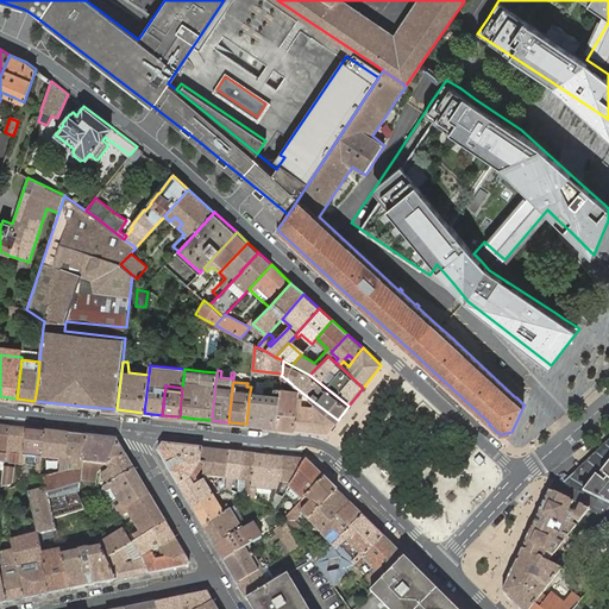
[(250,391),(246,424),(276,427),(280,395),(281,389),(281,388),(275,388),(275,394),(274,394),(274,397),(256,395),(256,391),(250,391)]
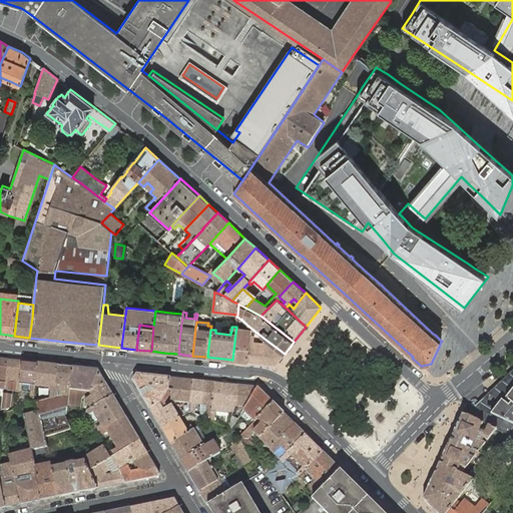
[(235,333),(232,360),(247,362),(249,343),(250,330),(250,329),(236,328),(235,333)]
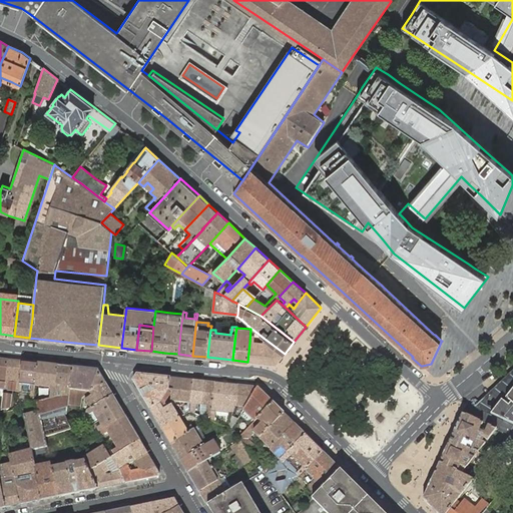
[(249,343),(247,362),(276,365),(285,354),(269,342),(266,345),(249,343)]
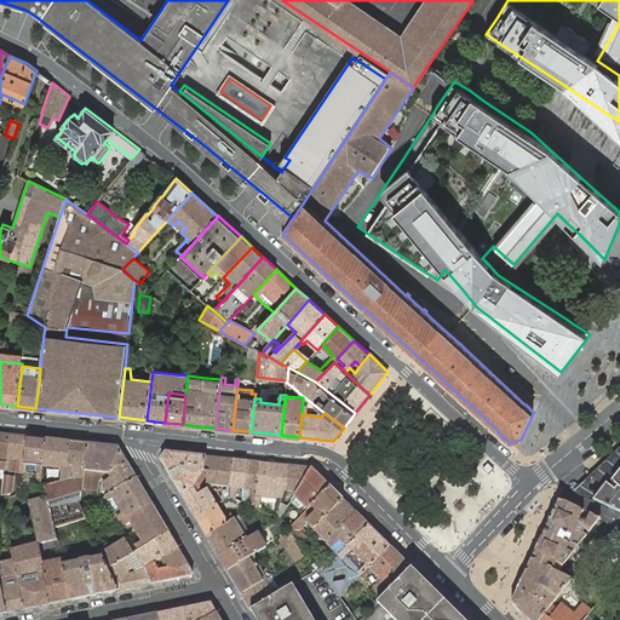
[(28,437),(10,435),(6,471),(5,476),(3,495),(7,494),(12,493),(13,477),(10,477),(10,471),(13,471),(16,472),(23,472),(23,471),(24,464),(28,437)]
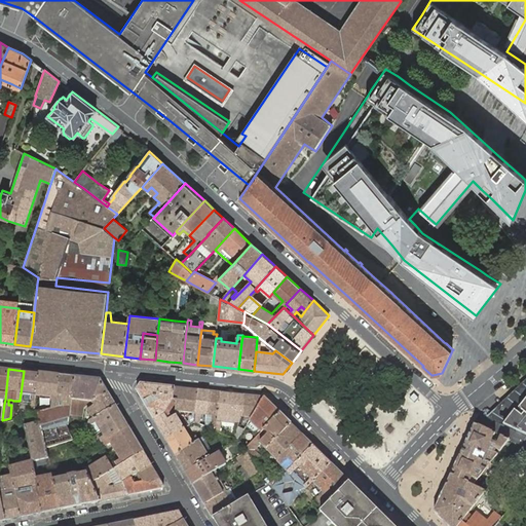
[(38,372),(24,371),(21,393),(24,395),(23,401),(23,402),(32,403),(32,405),(36,406),(36,400),(38,372)]
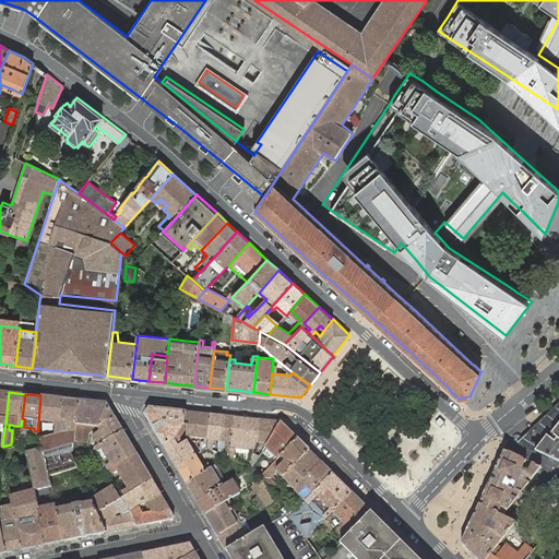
[(63,397),(40,395),(38,425),(38,431),(37,440),(40,439),(43,438),(44,426),(45,420),(57,421),(57,425),(56,433),(60,433),(61,423),(63,397)]
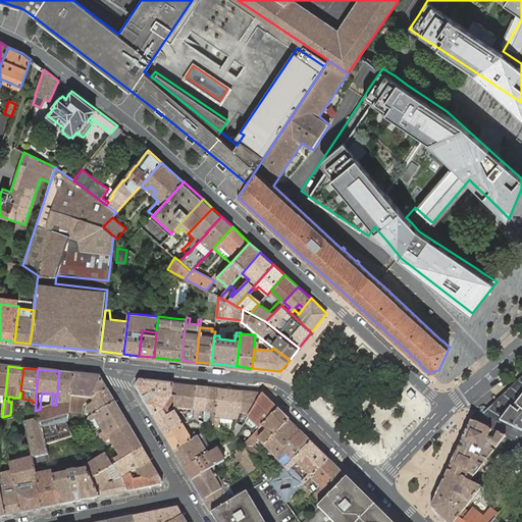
[(73,373),(59,371),(57,395),(56,405),(52,405),(40,409),(38,410),(40,419),(46,444),(72,436),(69,430),(66,422),(67,422),(68,415),(69,408),(70,397),(73,373)]
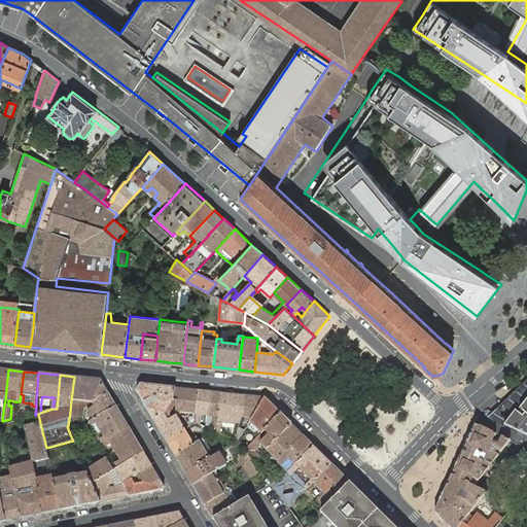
[(100,380),(74,377),(71,400),(70,412),(70,415),(84,417),(85,410),(92,402),(108,393),(100,380)]
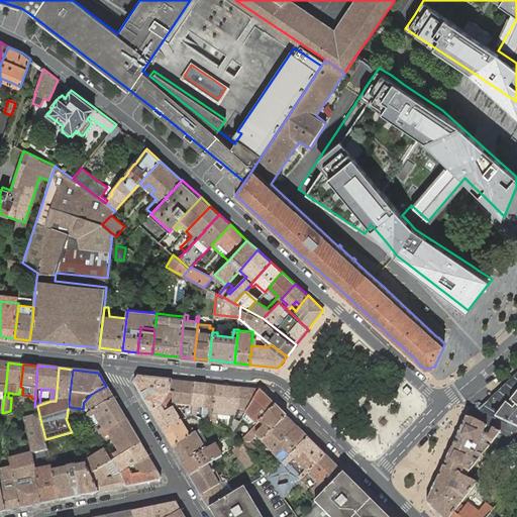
[(516,372),(479,410),(516,427),(516,372)]
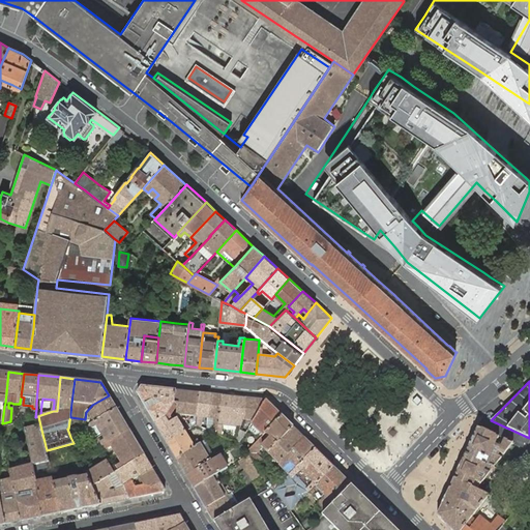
[(175,402),(176,390),(142,386),(138,392),(155,422),(166,416),(175,402)]
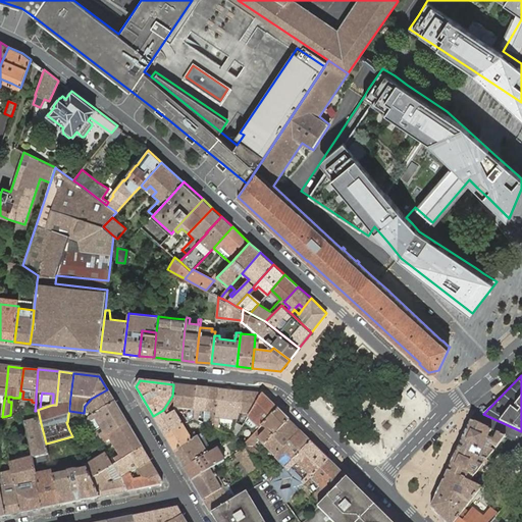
[(197,386),(173,384),(172,396),(174,397),(174,399),(173,408),(192,410),(191,414),(189,413),(189,418),(187,419),(187,420),(188,422),(193,419),(194,416),(194,410),(197,386)]
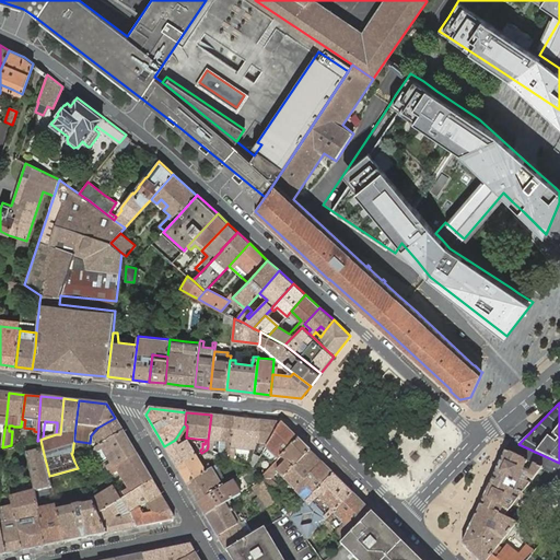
[(223,416),(211,415),(208,440),(220,441),(223,416)]
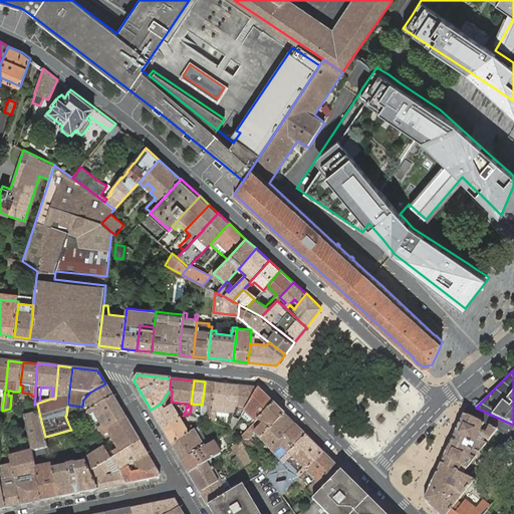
[(215,383),(205,381),(202,405),(207,406),(205,419),(211,421),(212,406),(215,383)]
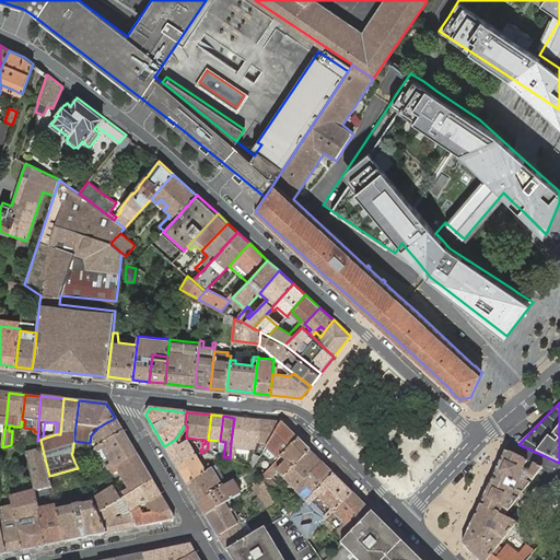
[(124,432),(115,418),(97,428),(100,432),(93,436),(100,446),(124,432)]
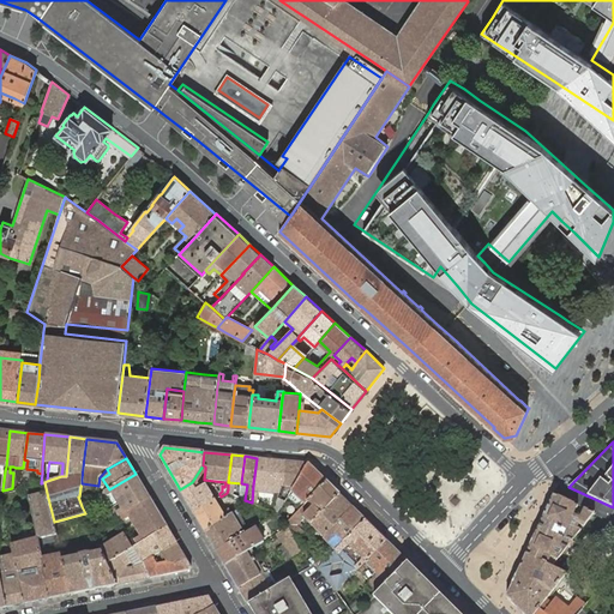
[(253,485),(252,503),(257,504),(258,493),(266,493),(266,487),(280,488),(281,488),(282,486),(284,461),(257,458),(253,485)]
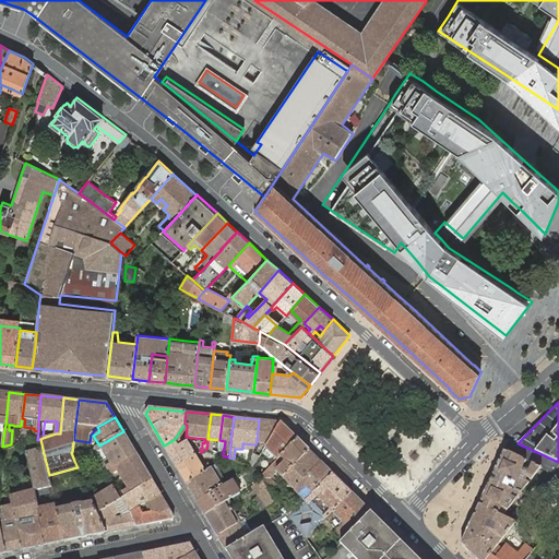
[(281,423),(259,419),(257,442),(268,443),(281,423)]
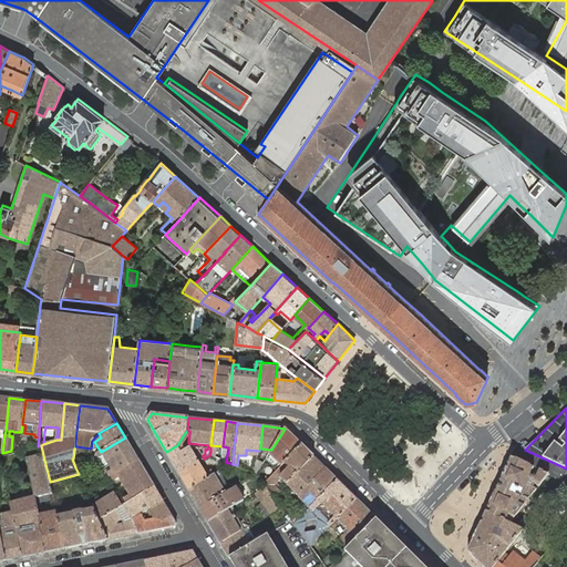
[(302,445),(285,429),(271,450),(269,453),(282,465),(302,445)]
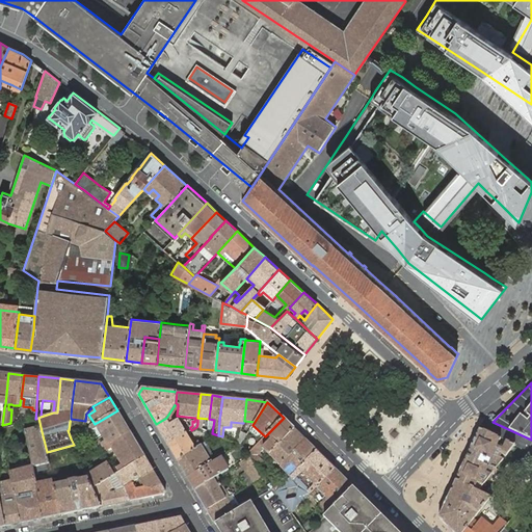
[(130,432),(117,410),(95,424),(90,426),(88,428),(90,430),(92,429),(94,430),(97,428),(105,442),(101,444),(103,448),(105,447),(130,432)]
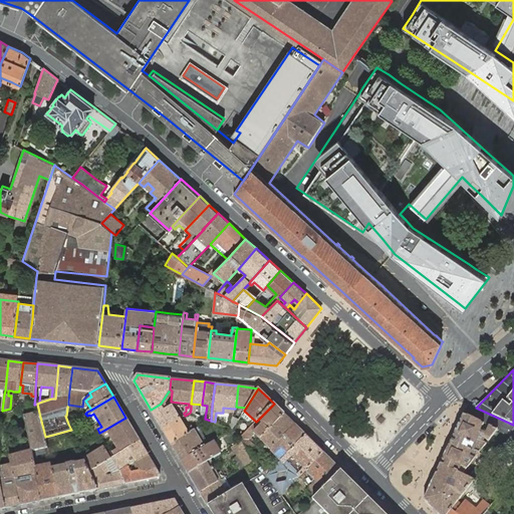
[(161,404),(151,410),(162,429),(181,418),(174,407),(173,405),(168,408),(164,410),(163,407),(161,404)]
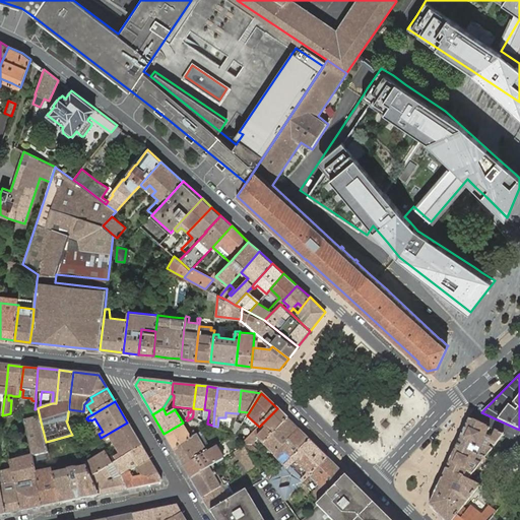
[(242,444),(245,447),(247,450),(252,456),(256,451),(257,450),(251,445),(257,439),(263,444),(287,418),(277,408),(259,427),(245,441),(242,444)]
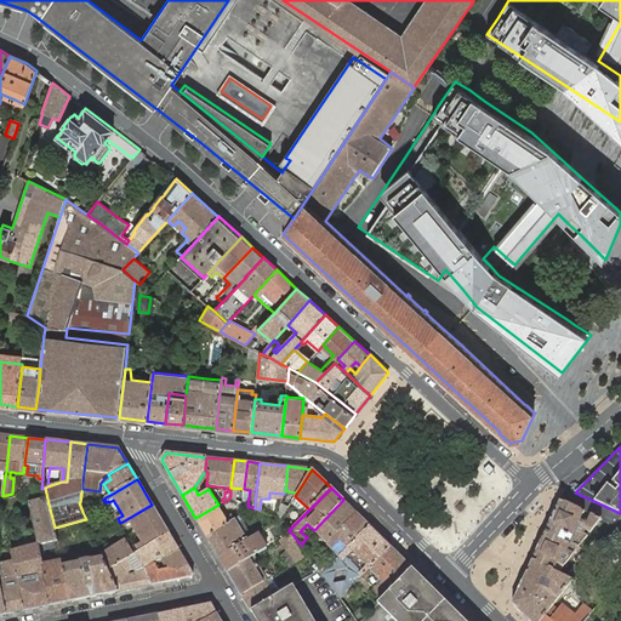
[(620,517),(620,513),(575,493),(567,488),(560,500),(546,533),(579,548),(587,536),(584,534),(586,530),(591,533),(600,519),(615,525),(620,517)]
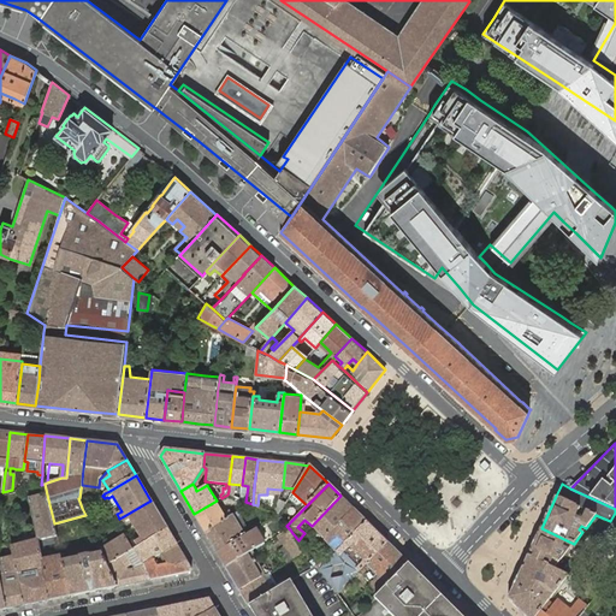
[(31,487),(28,489),(31,509),(39,540),(57,537),(54,523),(47,495),(43,495),(34,497),(31,487)]
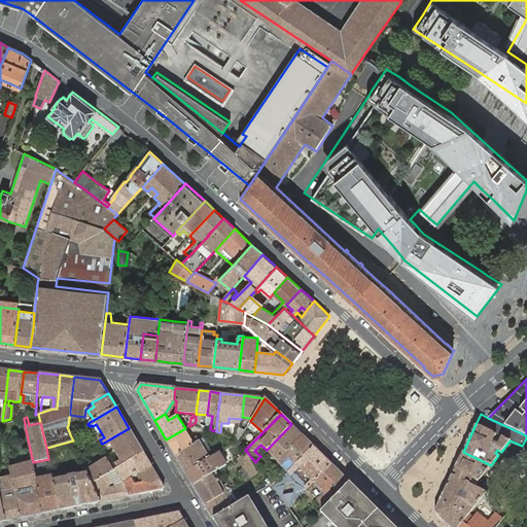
[(303,435),(291,424),(267,450),(265,452),(267,454),(268,452),(277,461),(303,435)]
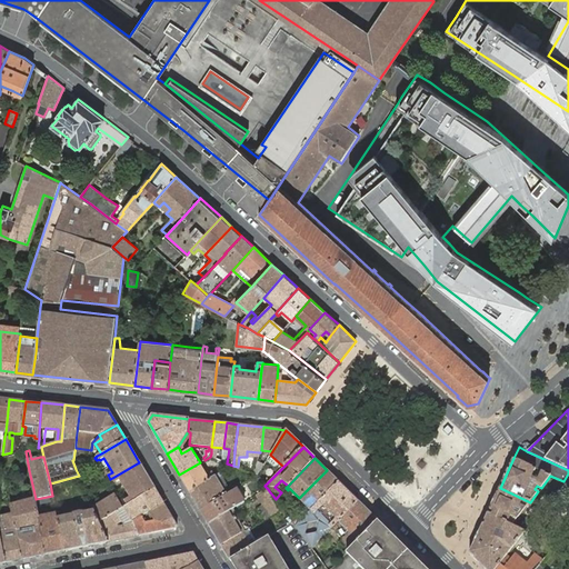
[(258,461),(253,473),(258,476),(260,471),(265,465),(258,461)]
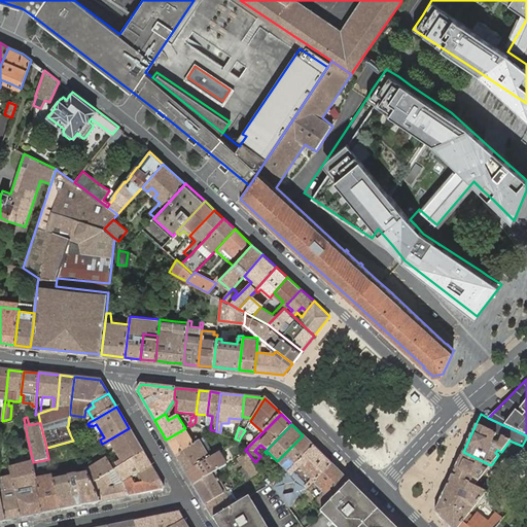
[(144,453),(129,428),(104,443),(102,444),(106,447),(111,444),(121,460),(115,463),(118,467),(144,453)]
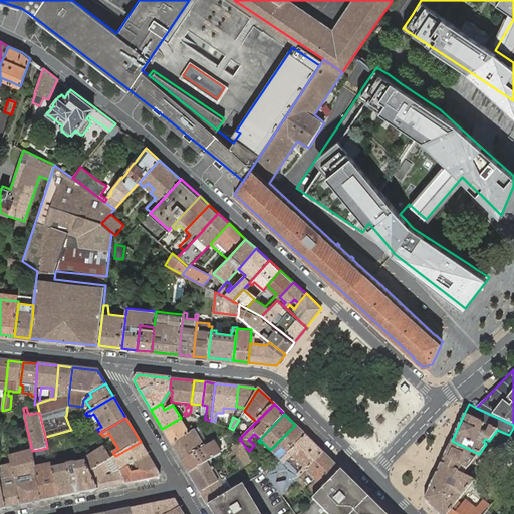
[(181,418),(162,429),(171,444),(195,430),(192,426),(187,429),(181,418)]
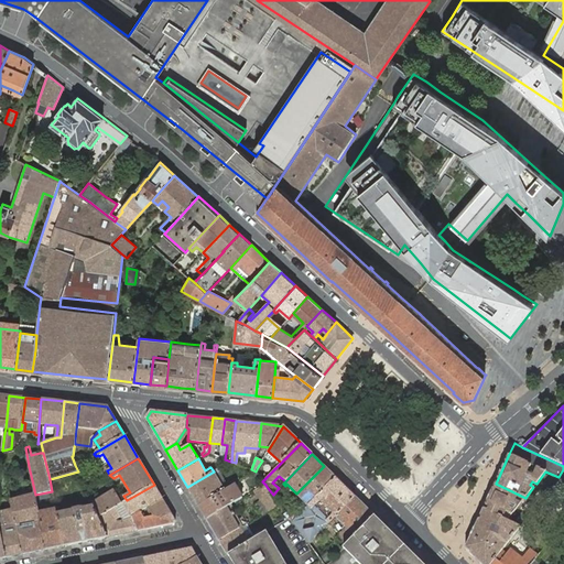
[(335,477),(324,466),(296,494),(302,498),(303,500),(308,505),(335,477)]
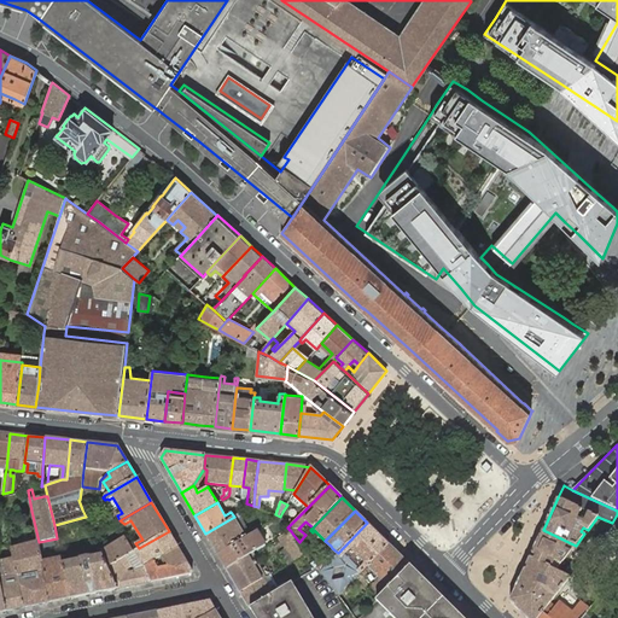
[(280,517),(287,528),(291,524),(290,522),(287,518),(283,512),(280,517)]
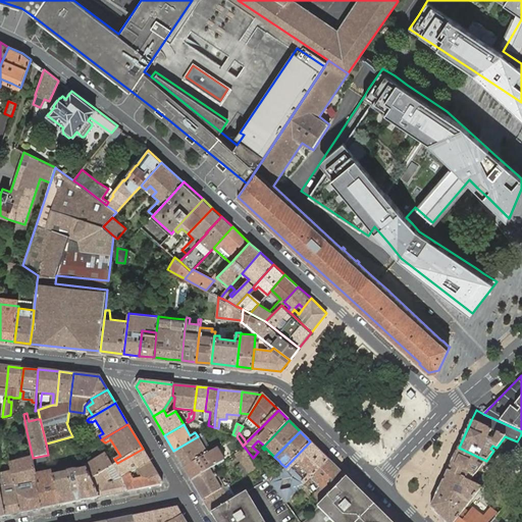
[(173,451),(184,468),(210,452),(208,449),(205,451),(199,440),(205,437),(206,436),(204,433),(198,436),(173,451)]
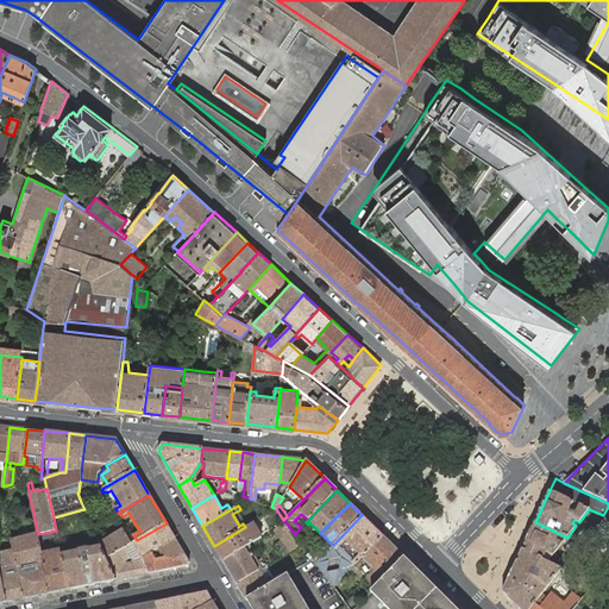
[(239,526),(243,523),(246,522),(239,510),(232,514),(239,526)]
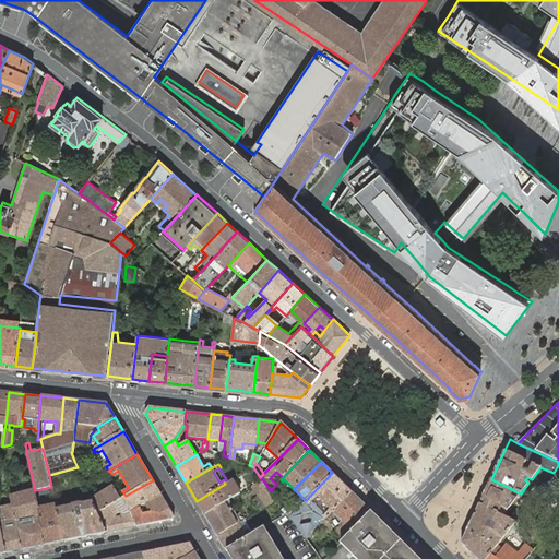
[(326,519),(352,492),(332,473),(306,500),(305,501),(302,504),(305,507),(307,503),(308,504),(317,497),(330,510),(323,516),(326,519)]
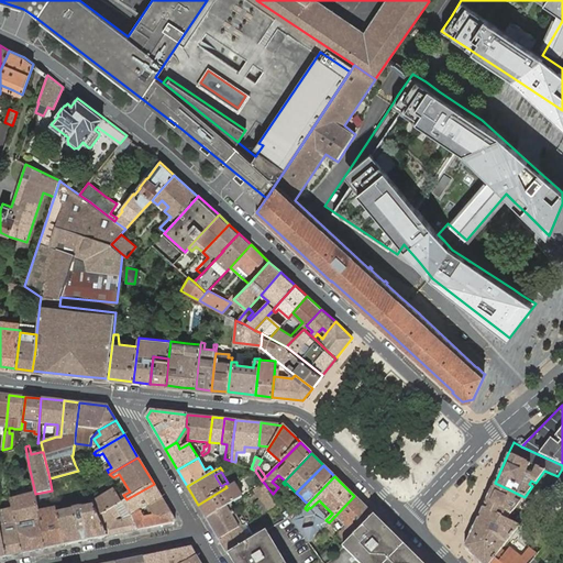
[(495,483),(483,508),(507,520),(525,497),(495,483)]
